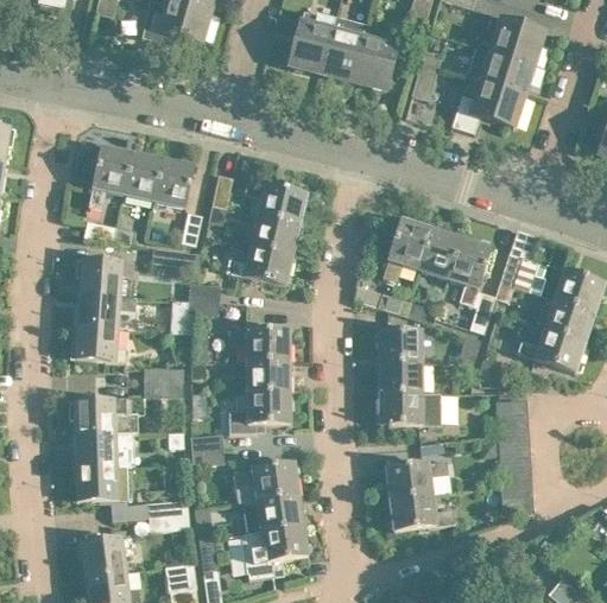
[(4,0),(2,6),(36,12),(37,0),(4,0)]
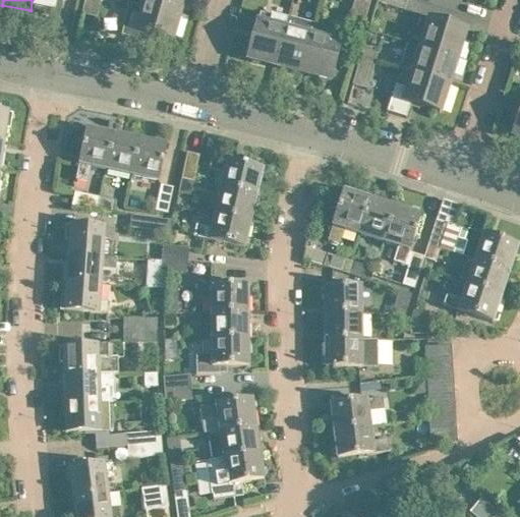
[(32,0),(31,10),(58,15),(60,0),(32,0)]
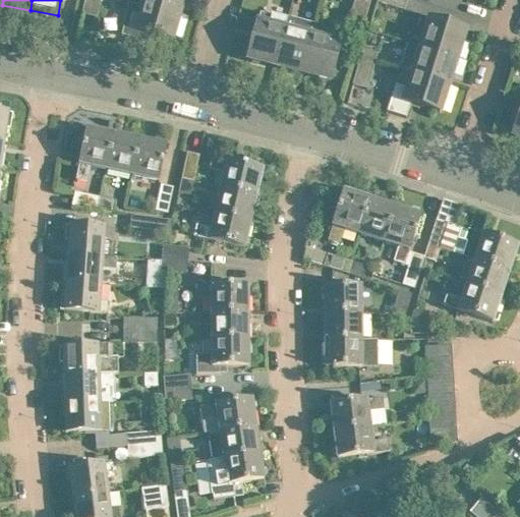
[(84,0),(82,11),(97,15),(100,0),(84,0)]
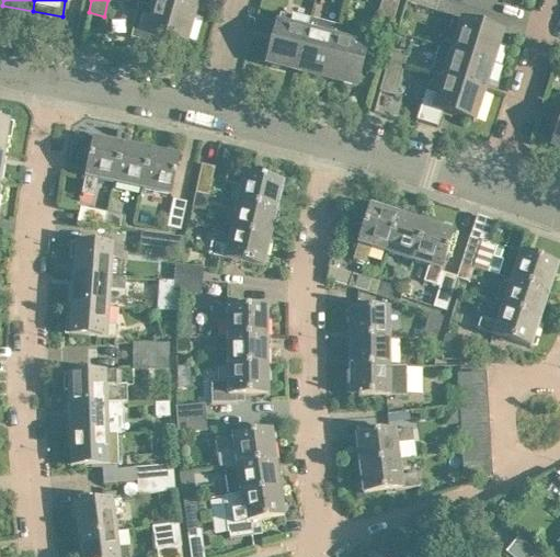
[(186,40),(194,10),(159,0),(155,0),(153,6),(138,1),(130,36),(150,40),(153,31),(186,40)]
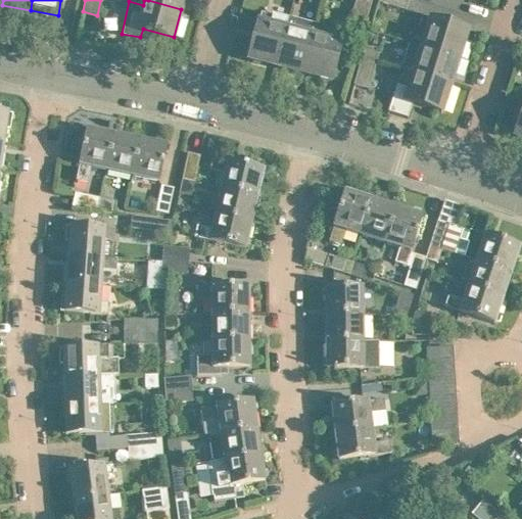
[(181,9),(183,0),(148,0),(181,9)]
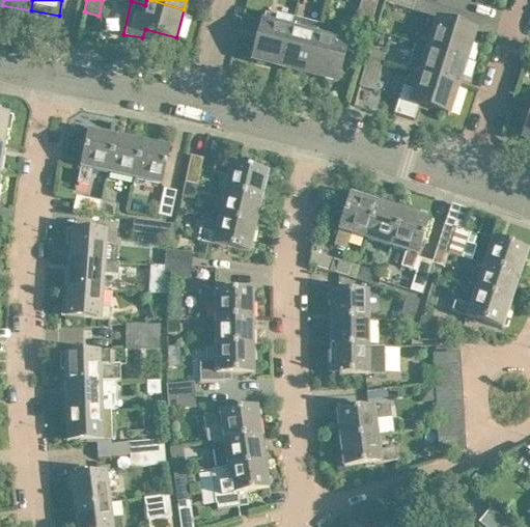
[(361,0),(358,11),(373,16),(378,0),(361,0)]
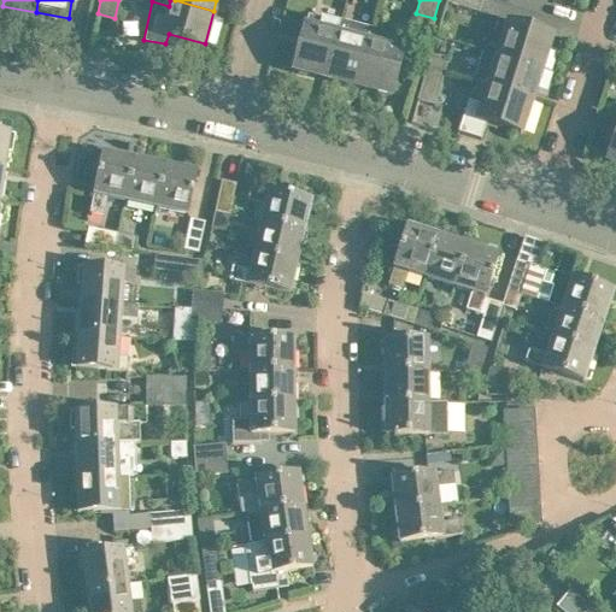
[(294,66),(327,75),(339,31),(320,27),(323,16),(309,12),(294,66)]
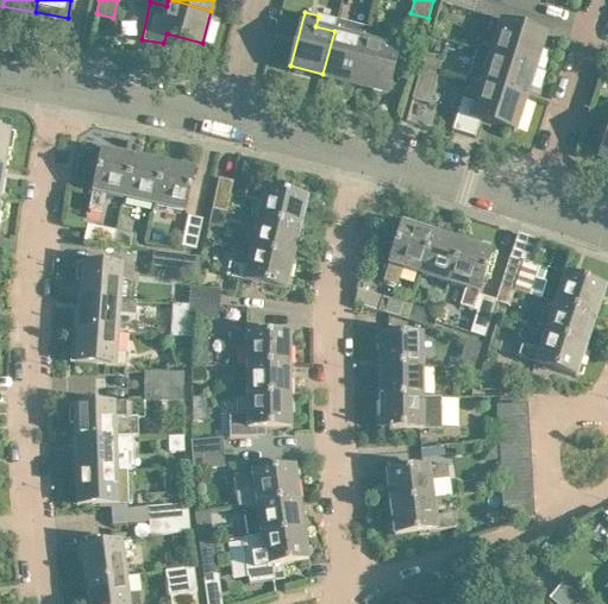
[(493,16),(488,30),(499,33),(493,51),(534,64),(545,32),(493,16)]
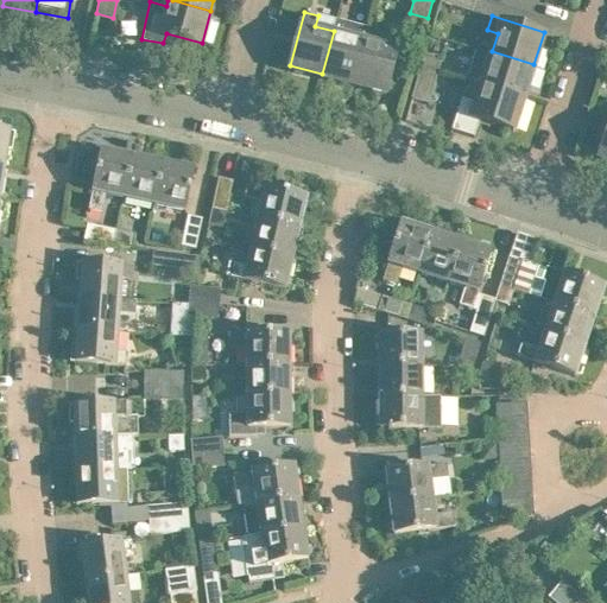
[(337,17),(334,31),(322,74),(354,82),(365,39),(368,24),(337,17)]
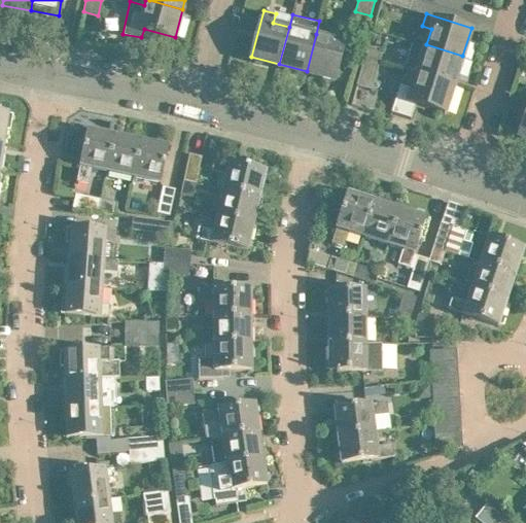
[(331,38),(316,34),(307,71),(335,78),(347,32),(335,29),(331,38)]
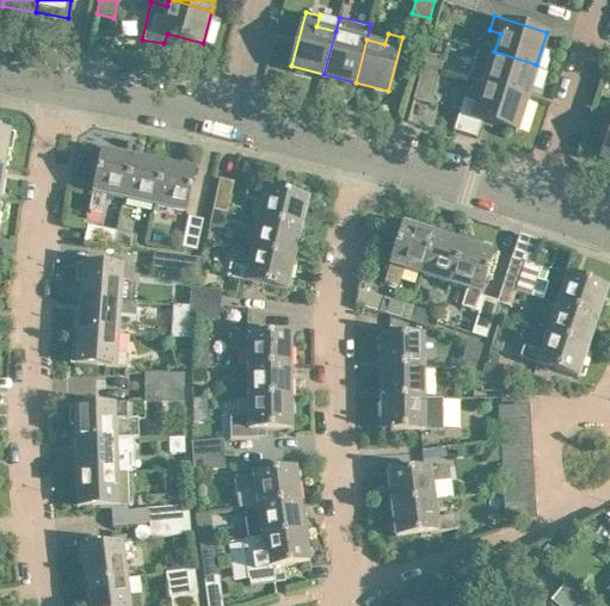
[(469,78),(485,82),(527,97),(536,65),(494,51),(479,47),(469,78)]
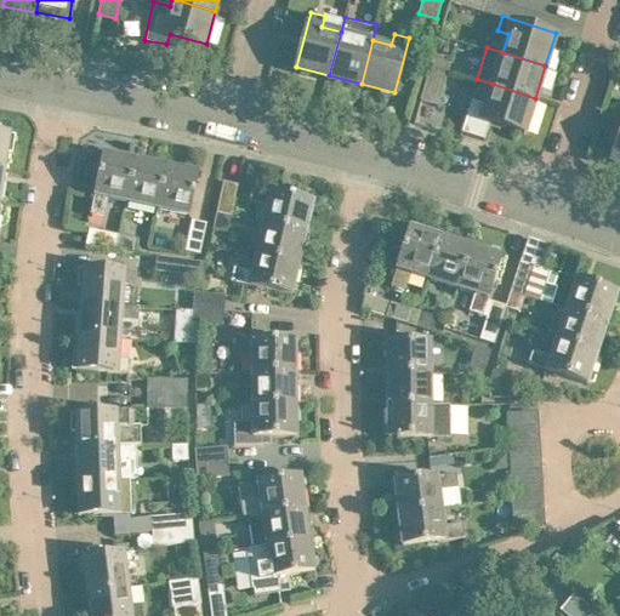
[(453,57),(434,52),(431,64),(449,70),(453,57)]
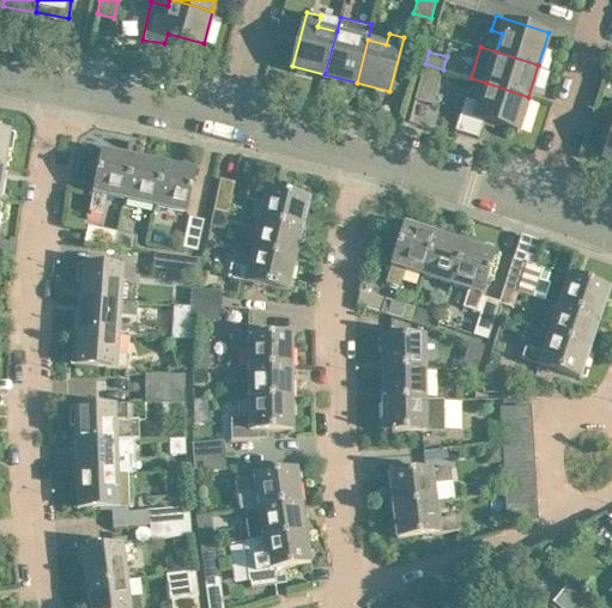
[(425,64),(416,96),(434,99),(443,70),(425,64)]
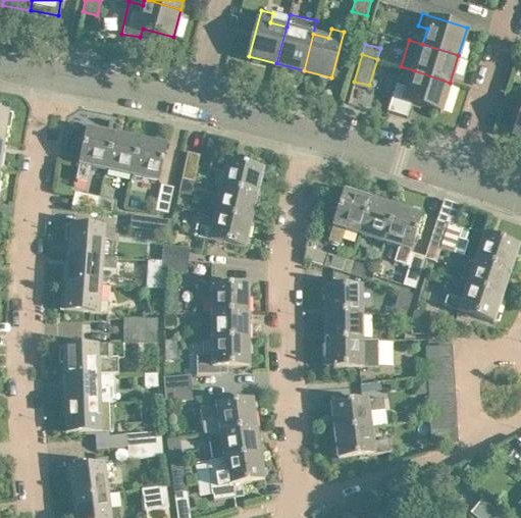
[(397,83),(388,109),(408,115),(412,100),(413,100),(421,103),(441,109),(450,83),(414,70),(413,71),(409,86),(397,83)]
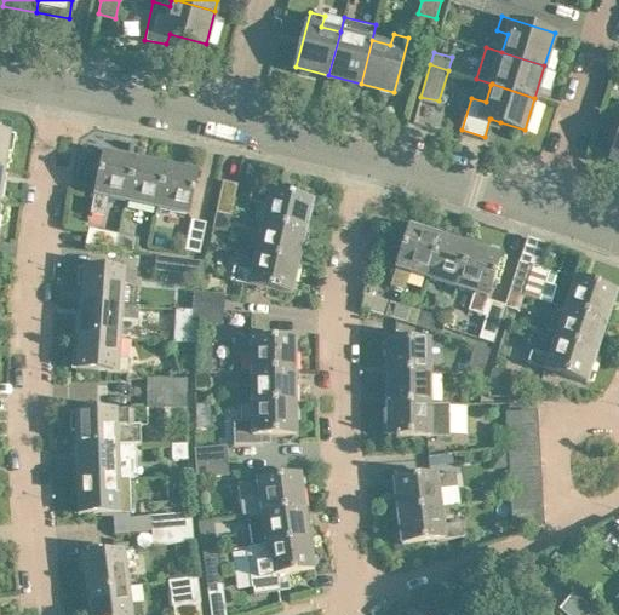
[(0,130),(0,166),(5,167),(10,133),(11,133),(11,132),(0,130)]
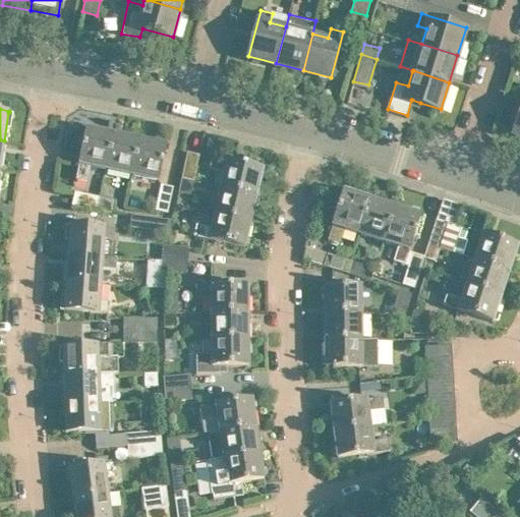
[(107,167),(114,132),(88,126),(76,177),(88,179),(92,164),(107,167)]
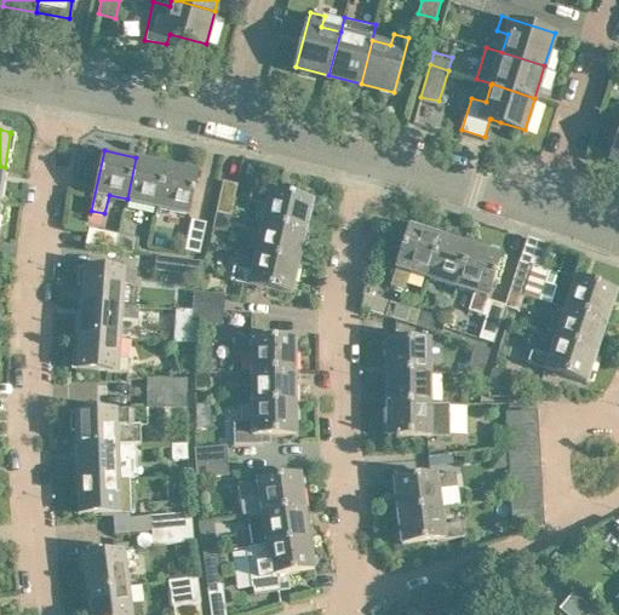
[(167,164),(136,157),(127,199),(158,206),(167,164)]
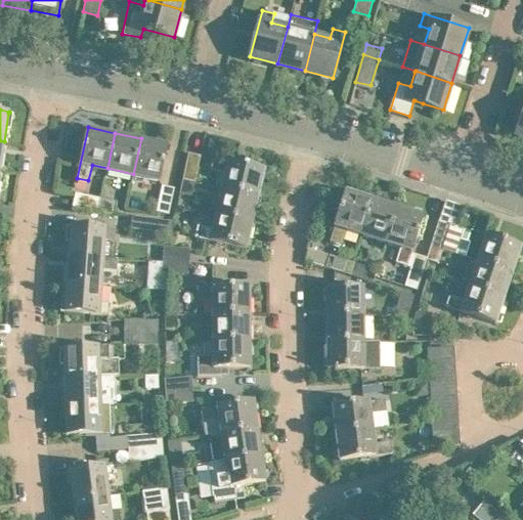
[(167,144),(141,138),(133,174),(159,180),(167,144)]
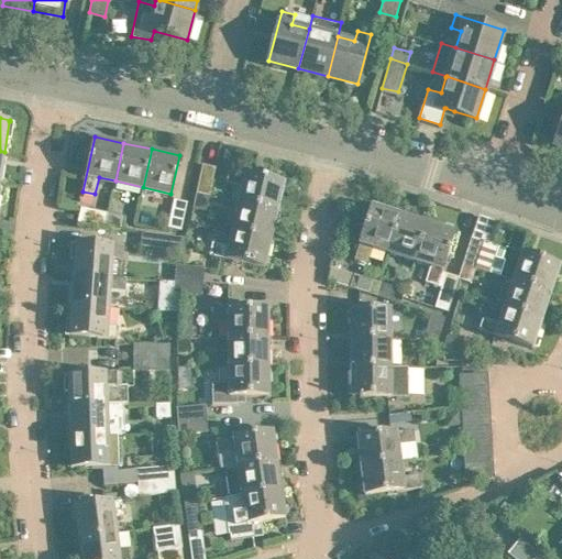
[(198,193),(209,195),(216,165),(202,162),(196,193),(198,193)]
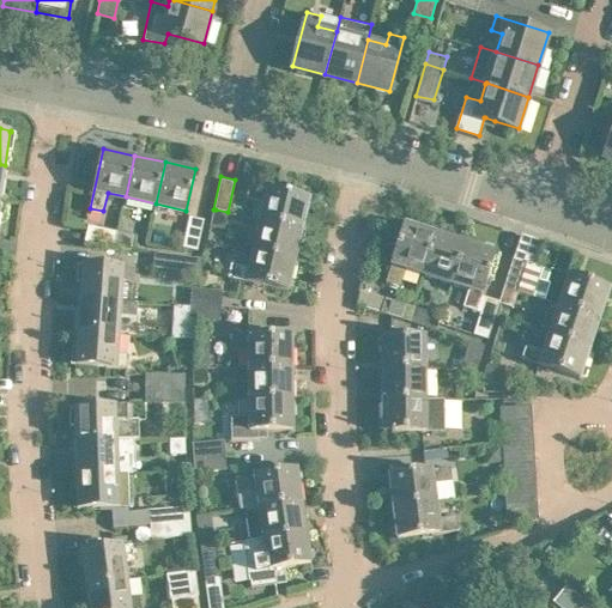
[(262,200),(259,219),(302,229),(309,196),(249,182),(247,196),(262,200)]
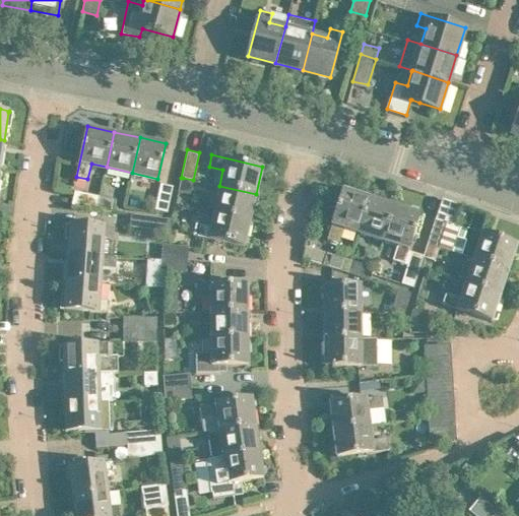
[(190,192),(193,180),(183,178),(181,178),(178,189),(190,192)]
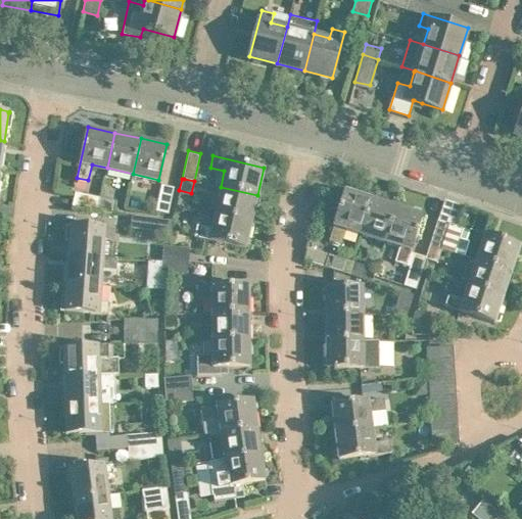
[(162,183),(156,208),(170,211),(175,185),(162,183)]
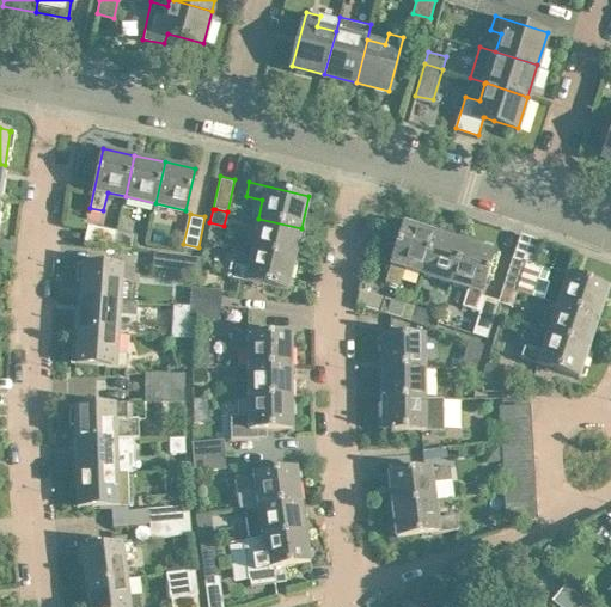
[(258,219),(251,249),(294,258),(301,228),(258,219)]
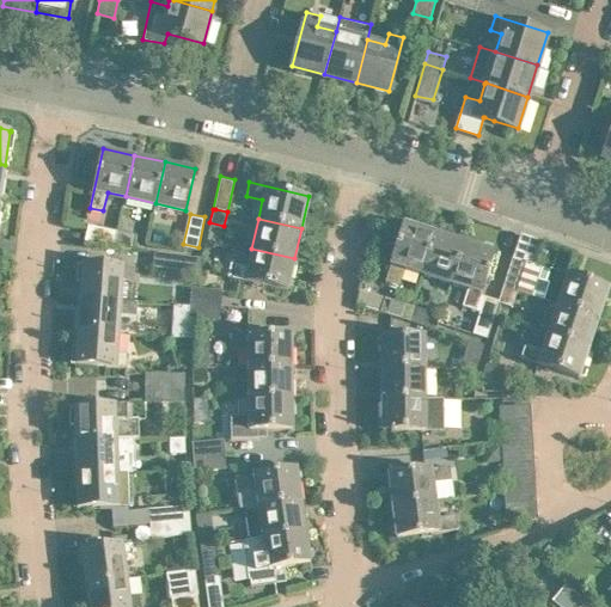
[(404,267),(423,273),(437,232),(404,221),(386,280),(399,284),(404,267)]
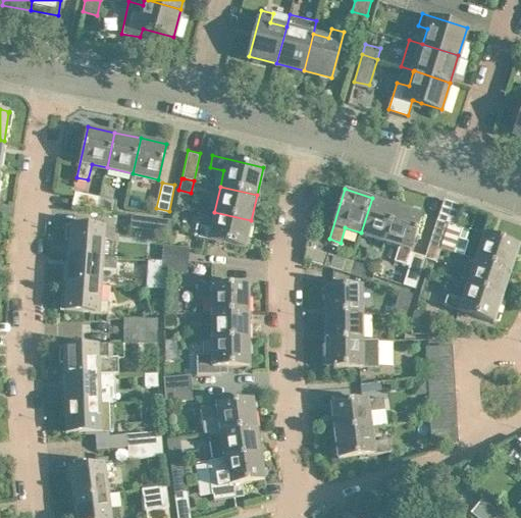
[(76,190),(72,205),(97,209),(100,195),(76,190)]
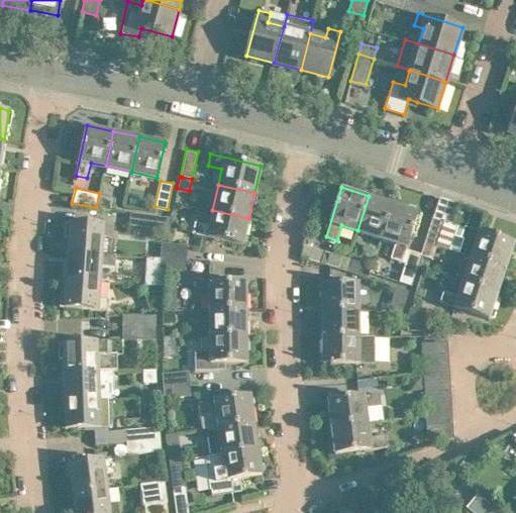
[(100,193),(96,208),(111,210),(114,196),(100,193)]
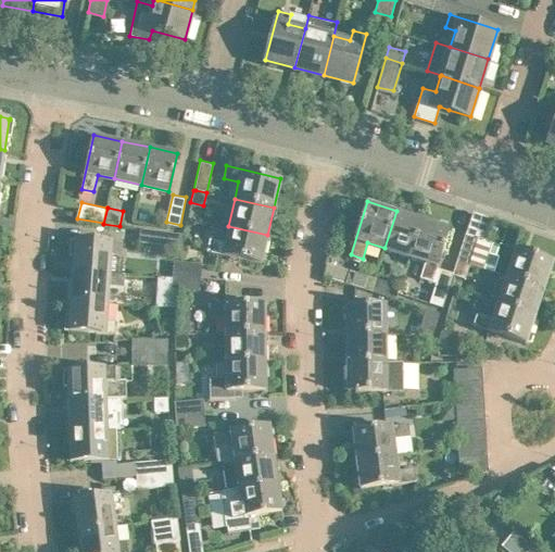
[(385,248),(411,256),(423,218),(396,211),(385,248)]
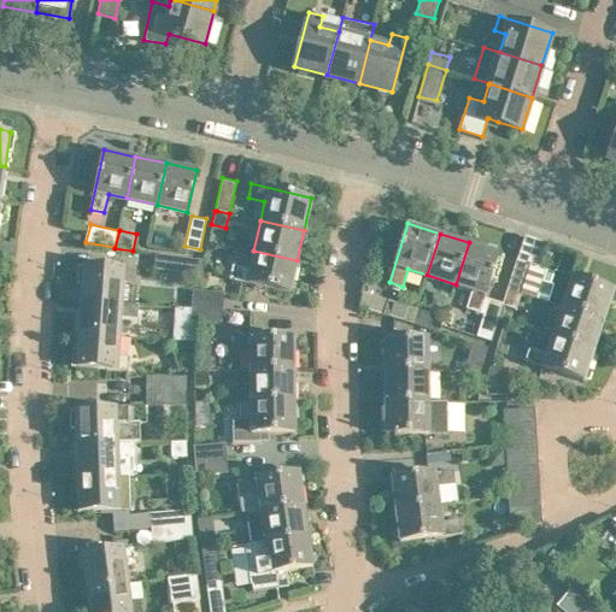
[(547,240),(526,234),(508,288),(518,292),(529,259),(540,263),(547,240)]
